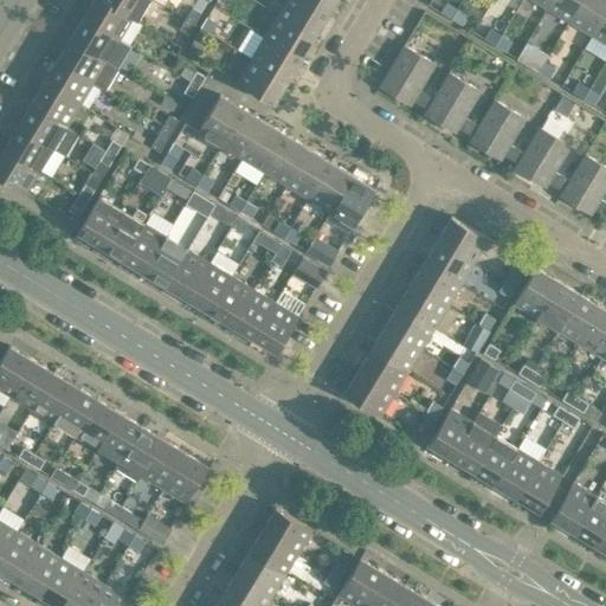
[(92,0),(84,15),(121,38),(133,17),(134,15),(108,0),(92,0)]
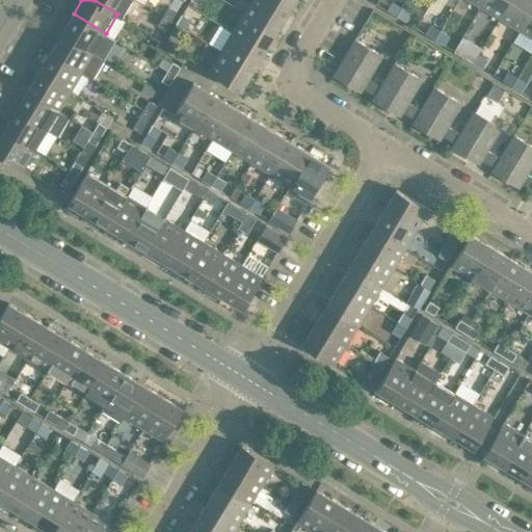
[(116,15),(122,18),(131,0),(95,0),(117,14),(116,15)]
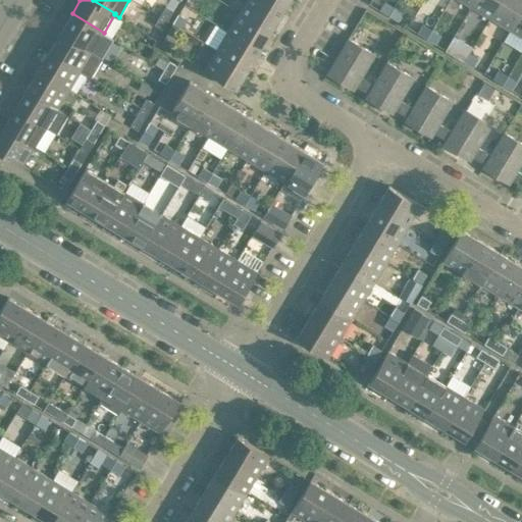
[(283,12),(263,0),(247,0),(240,11),(271,31),(283,12)]
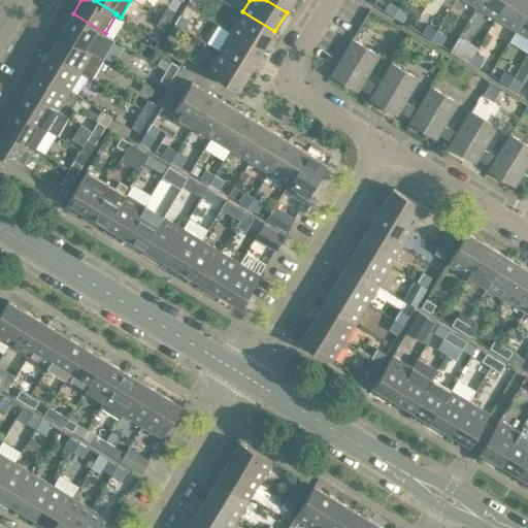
[(293,0),(266,0),(287,12),(293,0)]
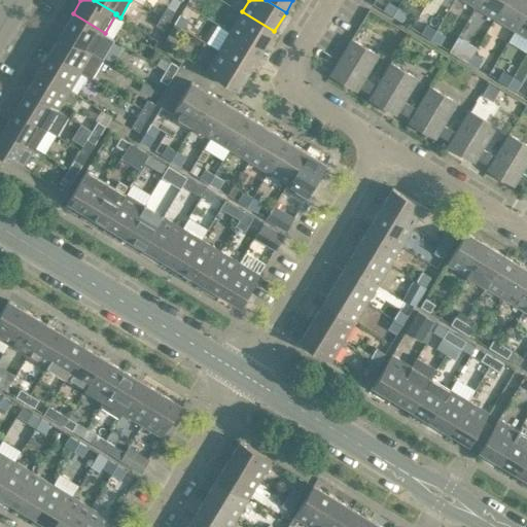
[(480,0),(477,6),(495,18),(505,0),(480,0)]
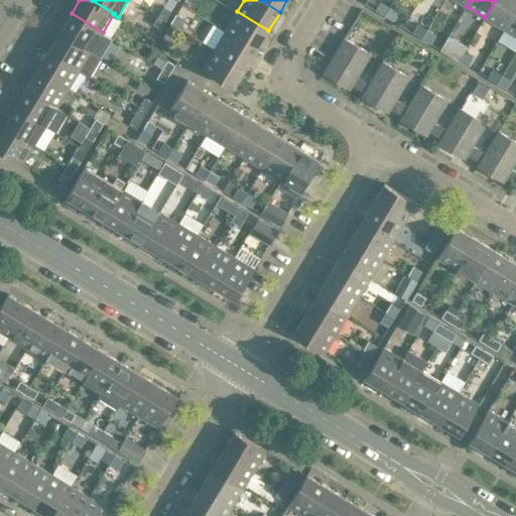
[(515,0),(495,0),(485,17),(504,29),(515,8),(515,0)]
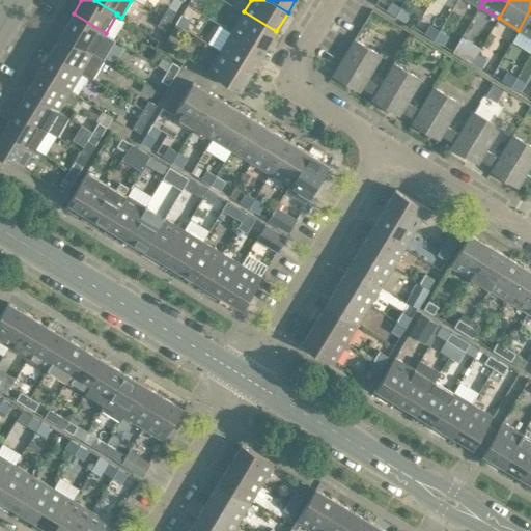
[(392,1),(387,9),(396,16),(401,6),(392,1)]
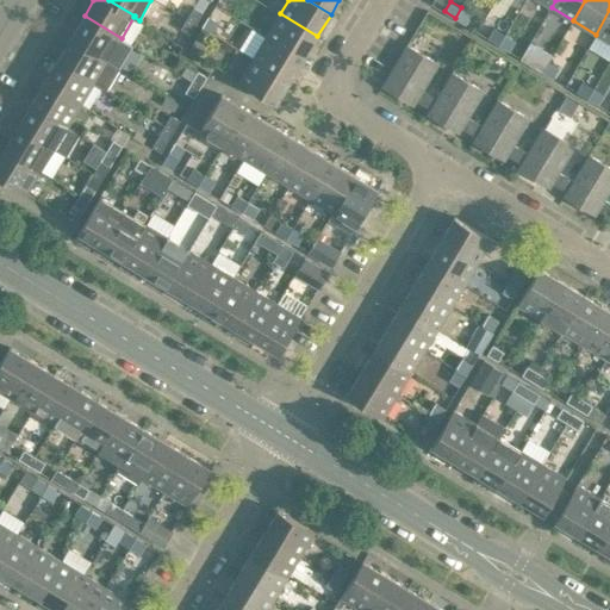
[(204,13),(194,7),(187,18),(197,23),(204,13)]
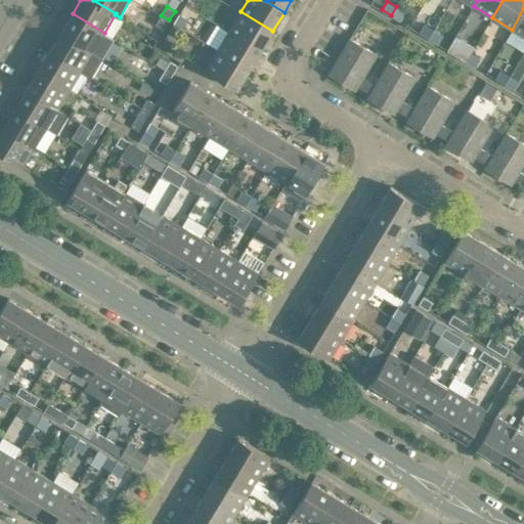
[(399,20),(404,11),(396,6),(391,15),(399,20)]
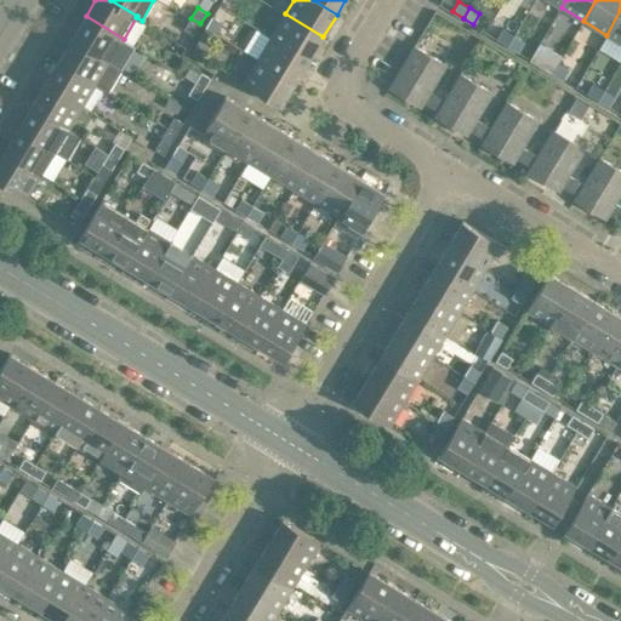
[(620,10),(607,35),(620,43),(620,10)]
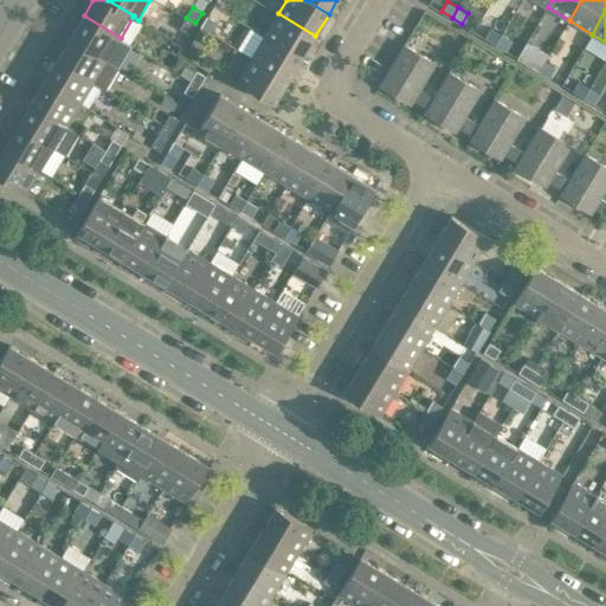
[(315,36),(278,13),(265,36),(302,58),(315,36)]
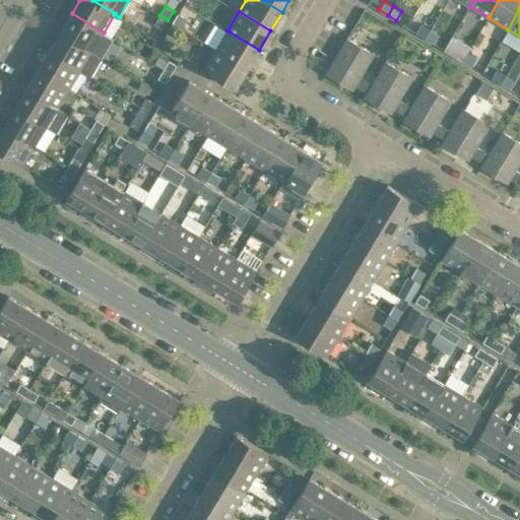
[(61,33),(91,52),(104,33),(72,13),(61,33)]
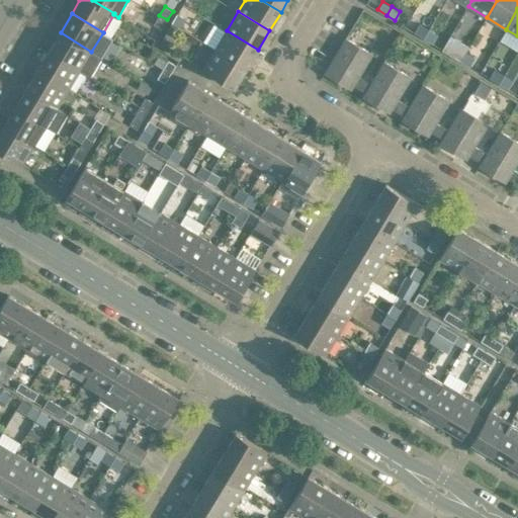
[(186,19),(178,14),(172,23),(181,28),(186,19)]
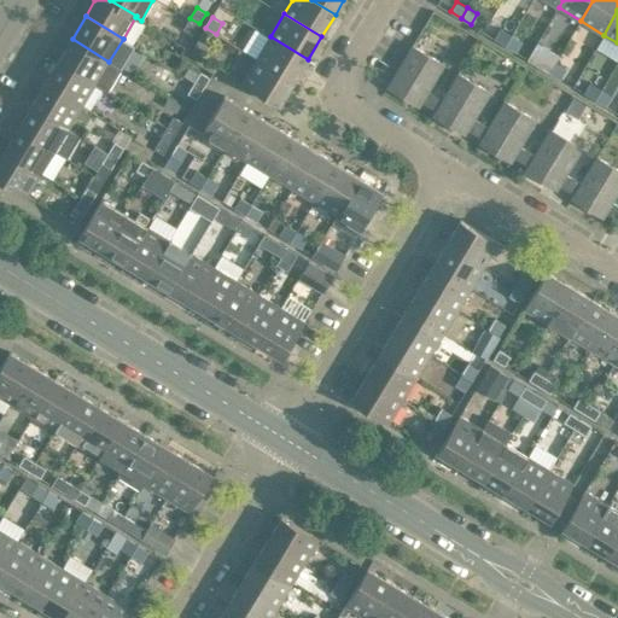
[(184,29),(193,34),(199,23),(190,18),(184,29)]
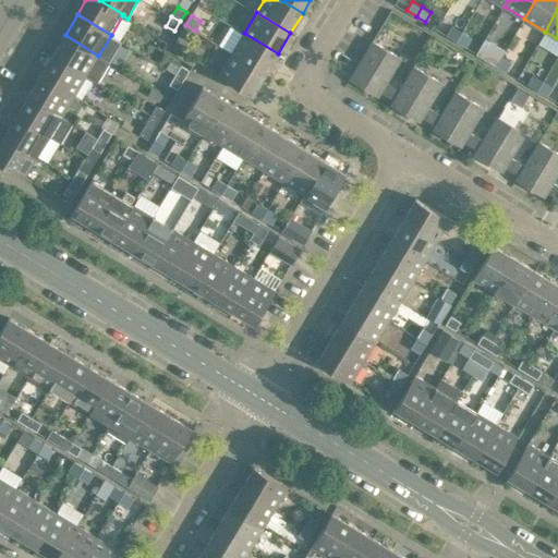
[(180,35),(189,40),(195,31),(185,25),(180,35)]
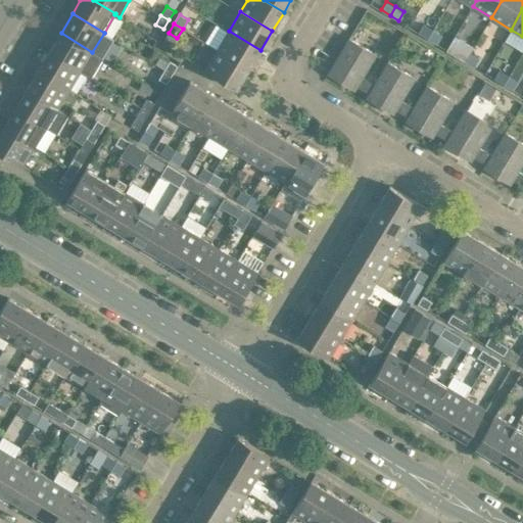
[(424,24),(419,33),(428,38),(433,30),(424,24)]
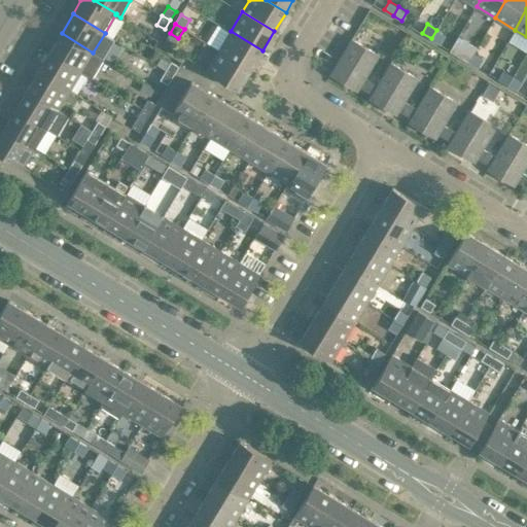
[(440,43),(445,35),(436,30),(431,38),(440,43)]
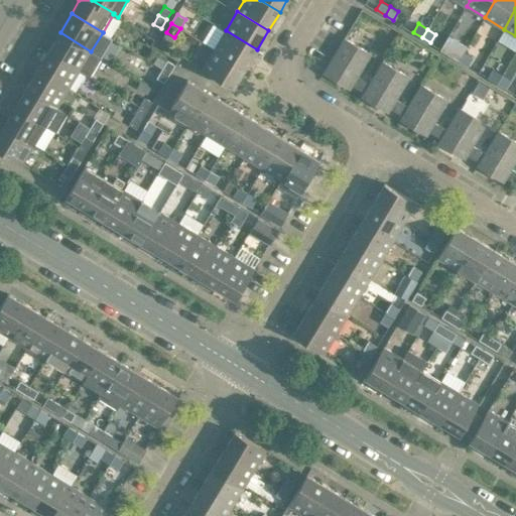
[(257,49),(226,30),(215,48),(246,68),(257,49)]
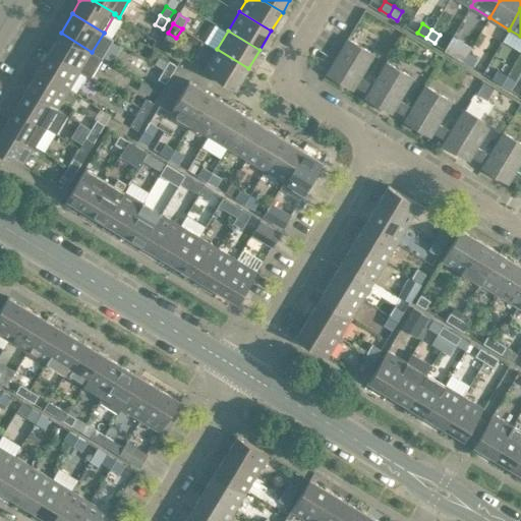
[(103,58),(92,52),(61,33),(49,52),(80,70),(92,77),(103,58)]
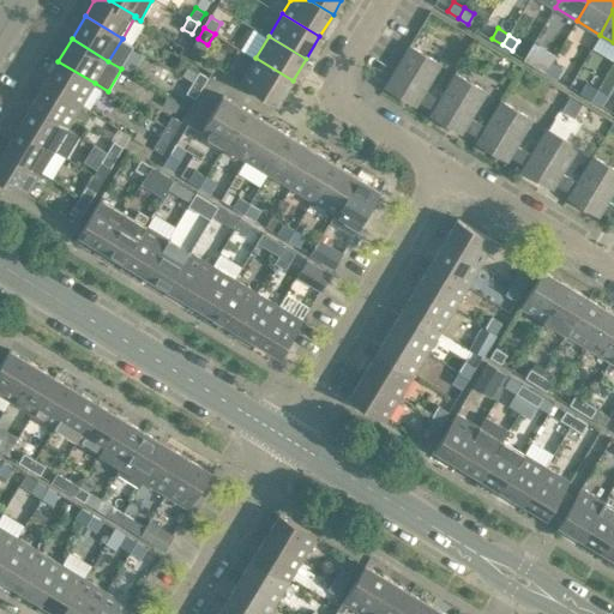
[(408,94),(433,109),(440,98),(426,90),(441,64),(410,44),(385,86),(404,98),(408,94)]
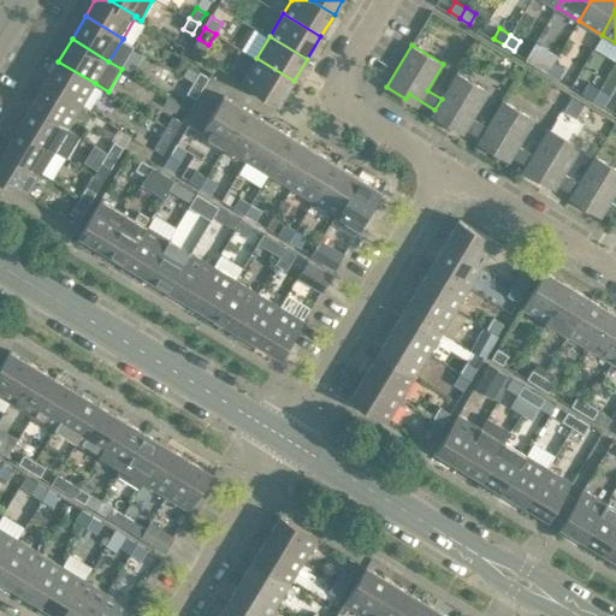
[(544,55),(538,65),(549,72),(555,61),(544,55)]
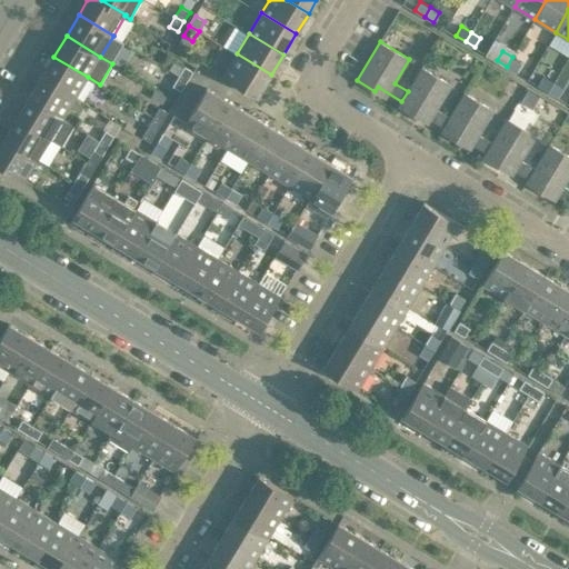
[(223,76),(258,97),(271,75),(237,53),(223,76)]
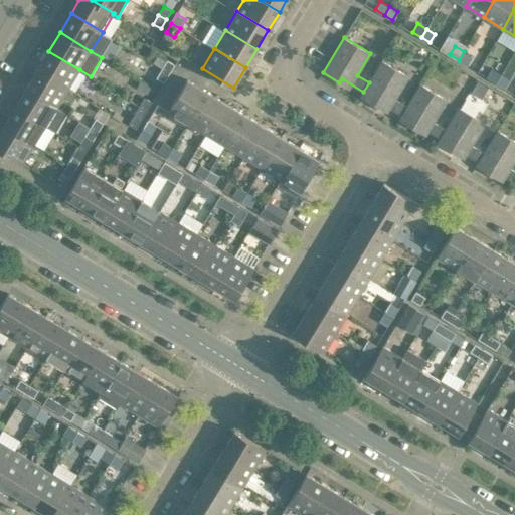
[(37,69),(68,89),(79,69),(48,51),(37,69)]
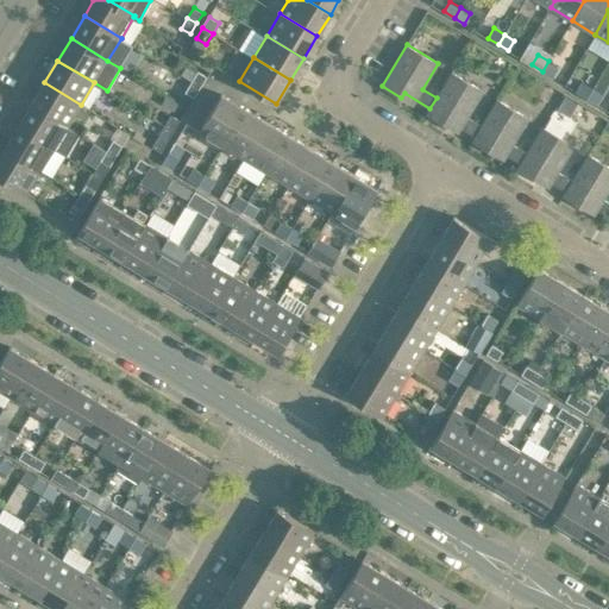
[(552,77),(558,67),(548,61),(542,71),(552,77)]
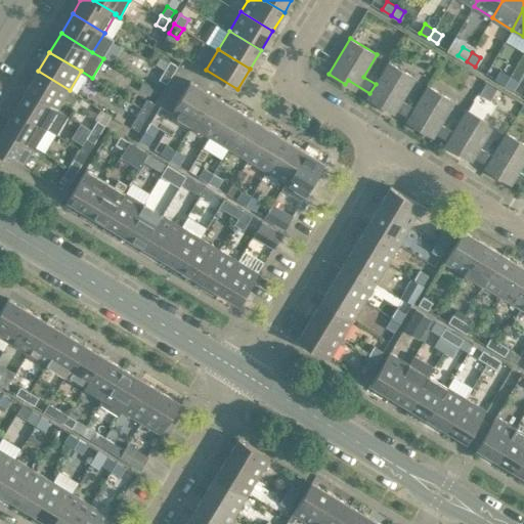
[(178,64),(171,60),(165,70),(173,74),(178,64)]
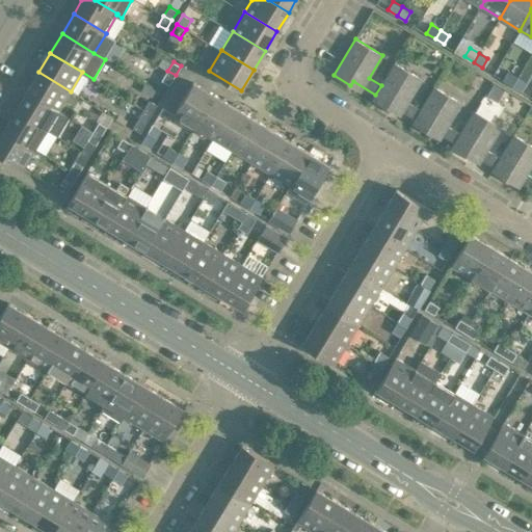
[(393,105),(415,118),(421,109),(408,102),(422,79),(395,62),(381,85),(375,95),(373,99),(390,109),(393,105)]
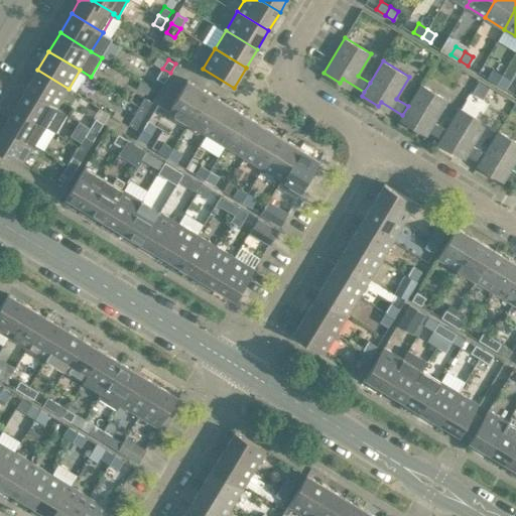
[(157,78),(165,82),(170,73),(162,69),(157,78)]
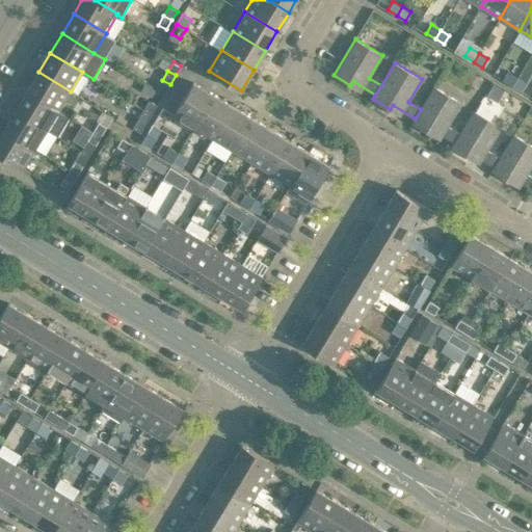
[(508,71),(503,80),(512,85),(517,77),(508,71)]
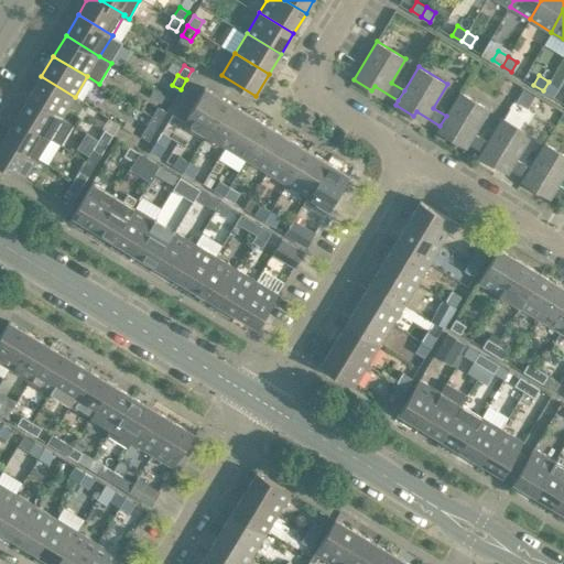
[(29,96),(63,117),(75,97),(41,76),(29,96)]
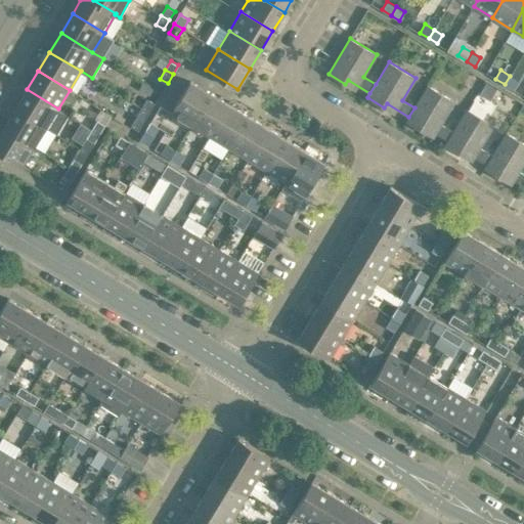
[(514,89),(519,81),(510,76),(505,84),(514,89)]
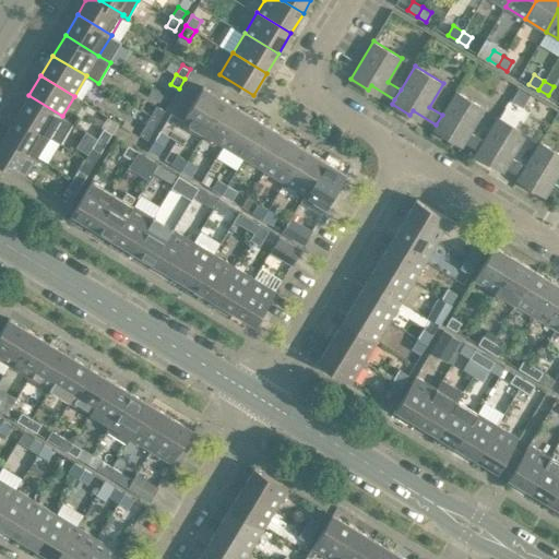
[(203,86),(183,120),(225,145),(245,111),(203,86)]
